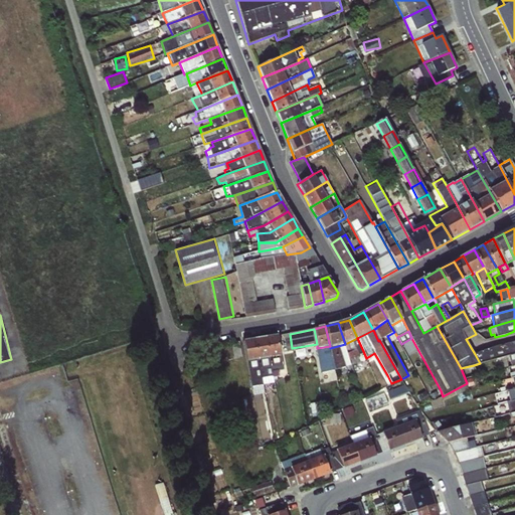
[(292,348),(290,334),(284,334),(287,352),(293,351),(292,348)]
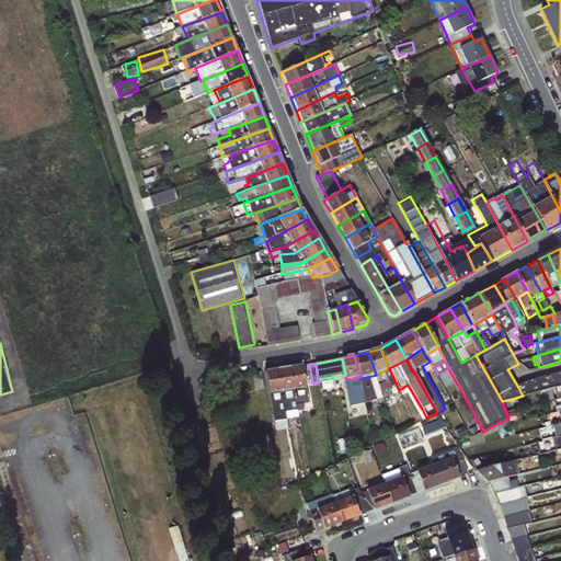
[(302,366),(289,368),(294,389),(306,388),(302,366)]
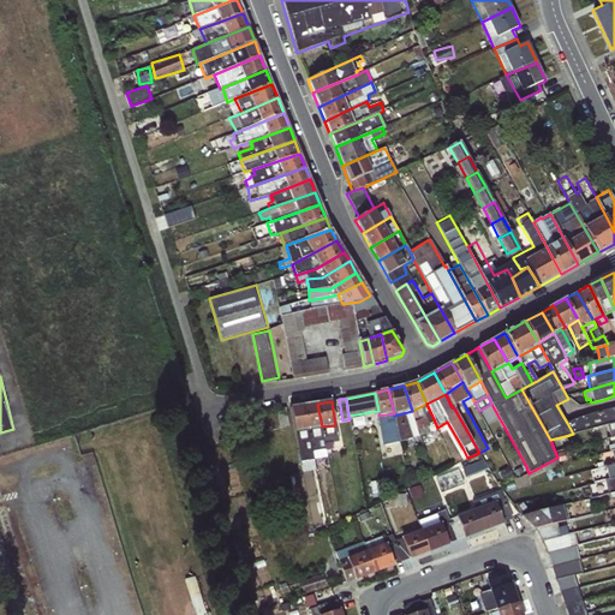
[(322,427),(317,404),(304,405),(309,429),(322,427)]
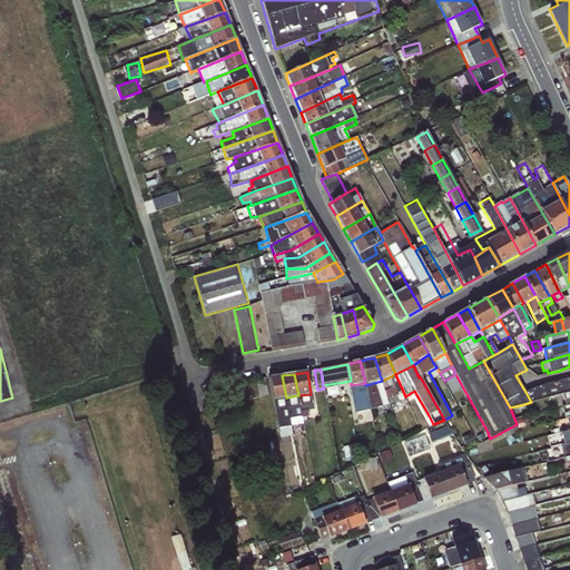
[(402,389),(395,374),(382,381),(387,404),(401,401),(397,392),(402,389)]
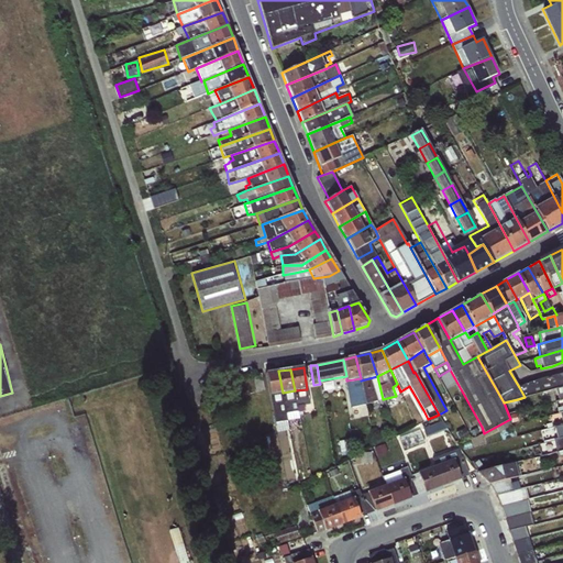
[(283,393),(278,371),(266,373),(269,395),(283,393)]
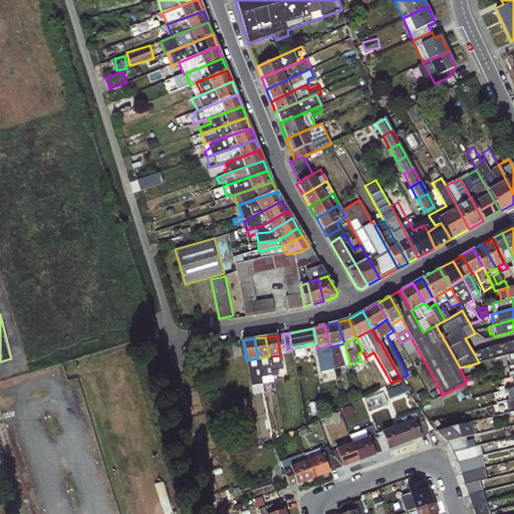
[(513,352),(513,340),(499,344),(480,350),(474,353),(479,362),(504,355),(513,352)]
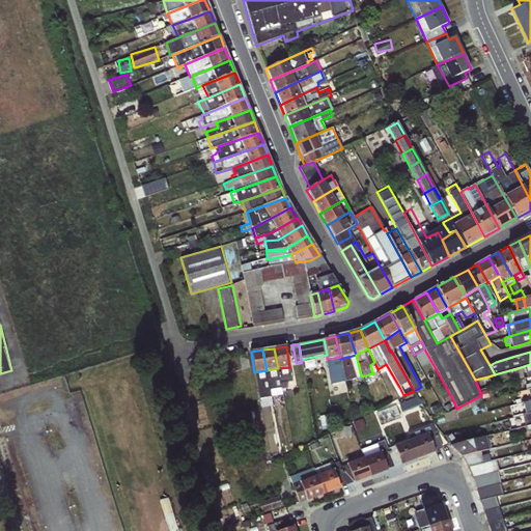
[(246,353),(240,354),(242,369),(249,368),(246,353)]
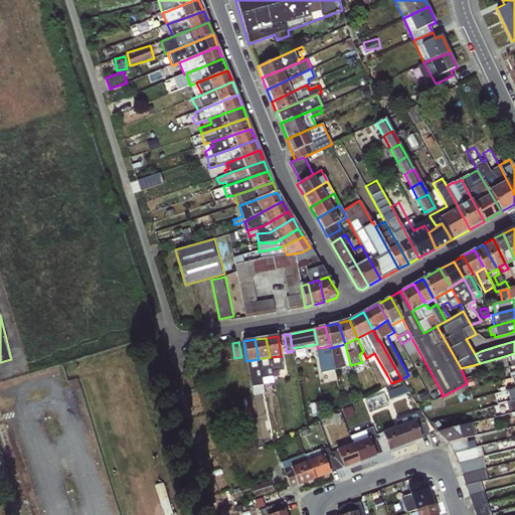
[(330,348),(335,370),(350,365),(345,344),(330,348)]
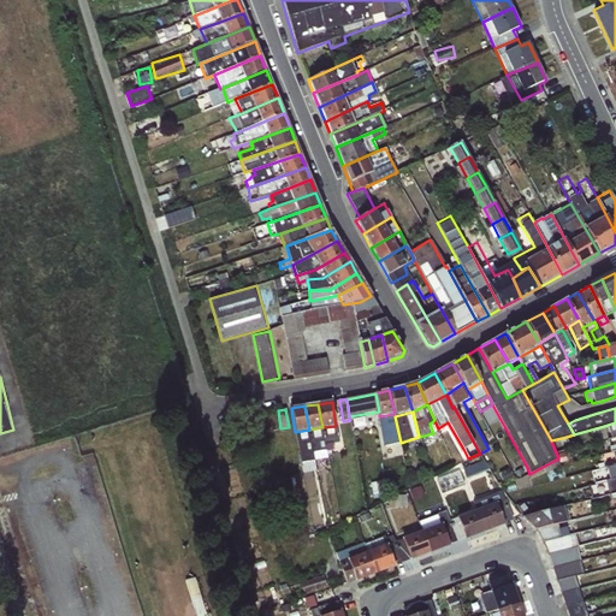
[(395,414),(379,416),(385,446),(394,445),(401,443),(395,416),(395,414)]
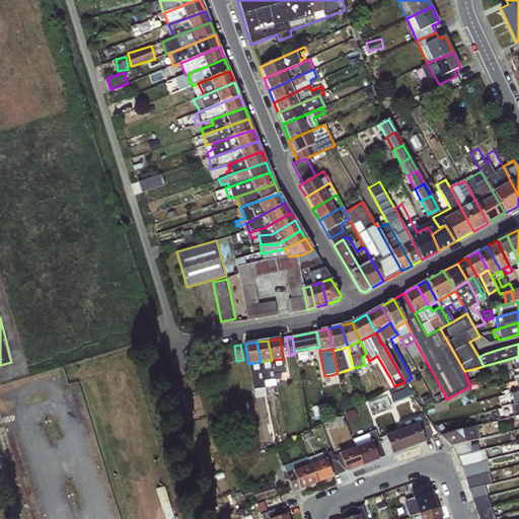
[(518,356),(509,359),(512,370),(518,368),(518,356)]
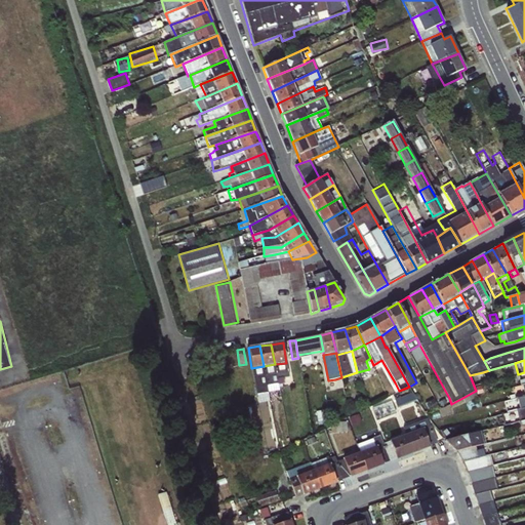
[(286,363),(275,364),(279,386),(284,385),(283,378),(289,377),(286,363)]
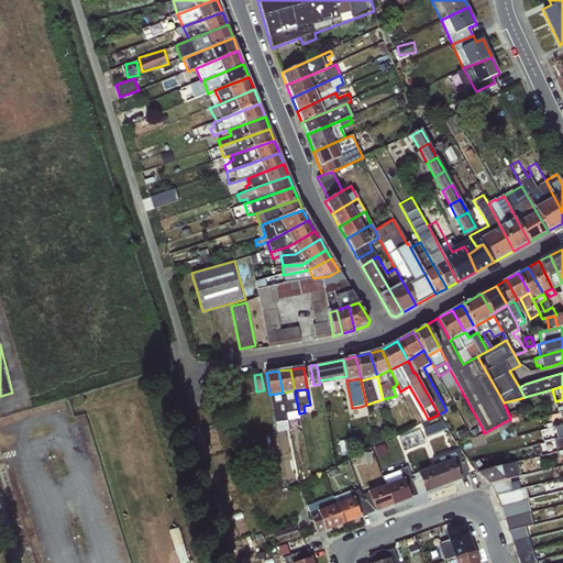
[(295,390),(283,393),(288,421),(300,419),(299,414),(295,390)]
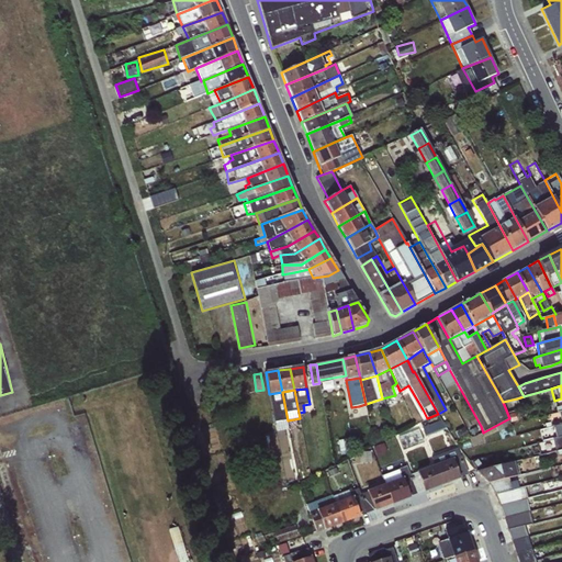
[(282,392),(269,394),(274,424),(288,420),(282,392)]
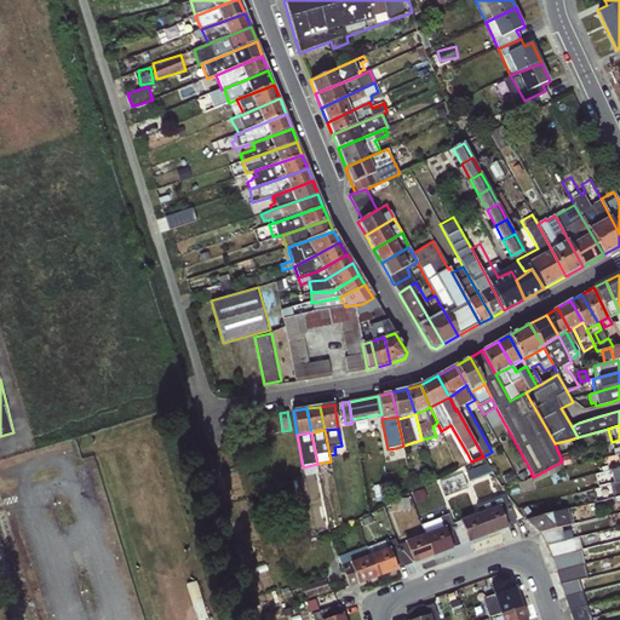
[(574,452),(570,440),(555,443),(560,455),(574,452)]
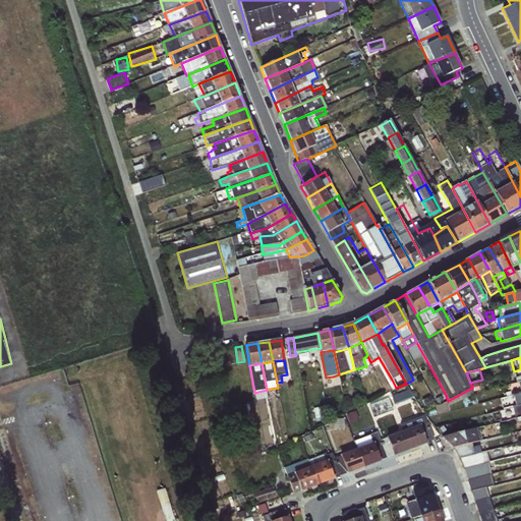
[(342,393),(339,374),(333,377),(337,394),(342,393)]
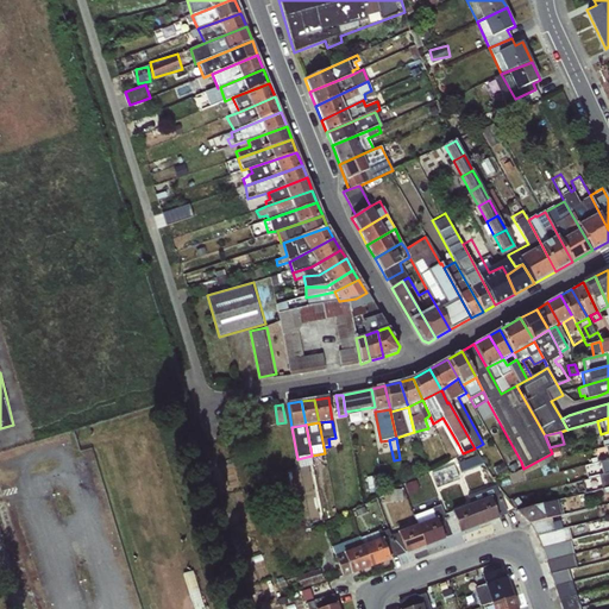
[(553,462),(552,453),(537,462),(540,469),(553,462)]
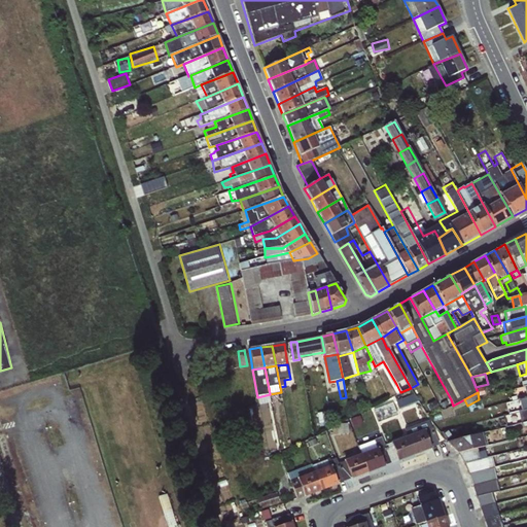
[(419,402),(414,394),(396,401),(399,410),(419,402)]
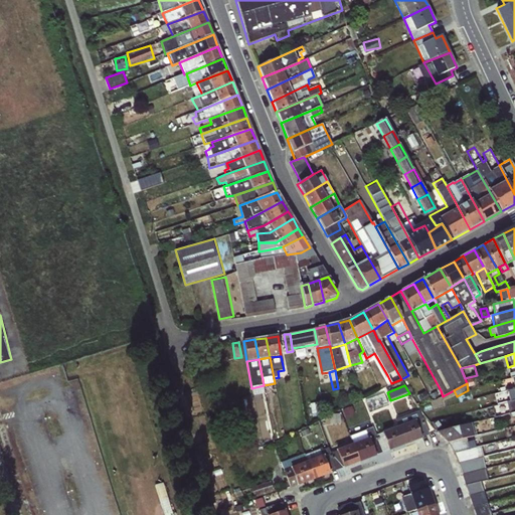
[(436,399),(443,396),(441,390),(434,394),(436,399)]
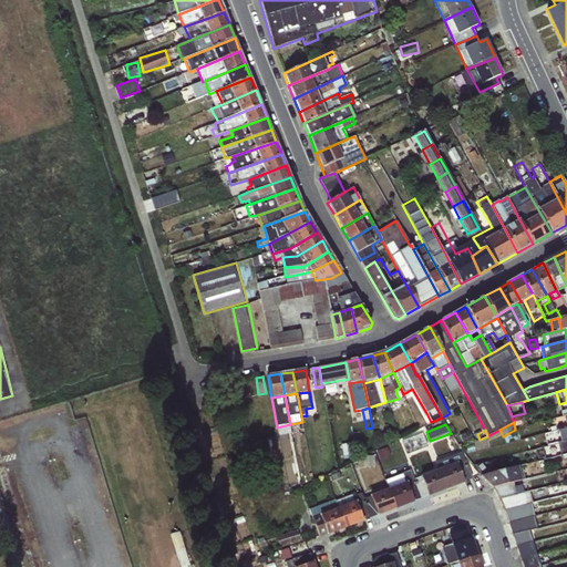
[(402,441),(406,454),(428,446),(422,433),(402,441)]
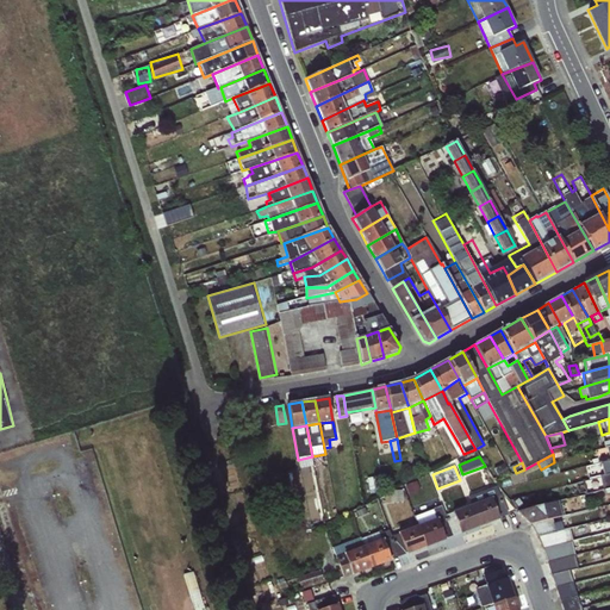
[(418,480),(405,487),(410,493),(422,486),(418,480)]
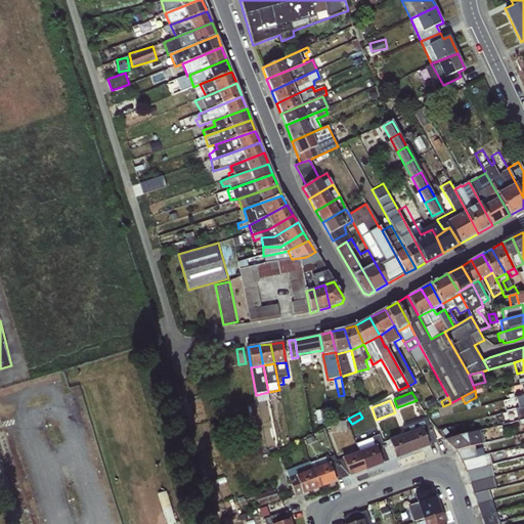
[(402,427),(405,434),(422,427),(429,445),(437,442),(431,426),(430,426),(427,418),(402,427)]
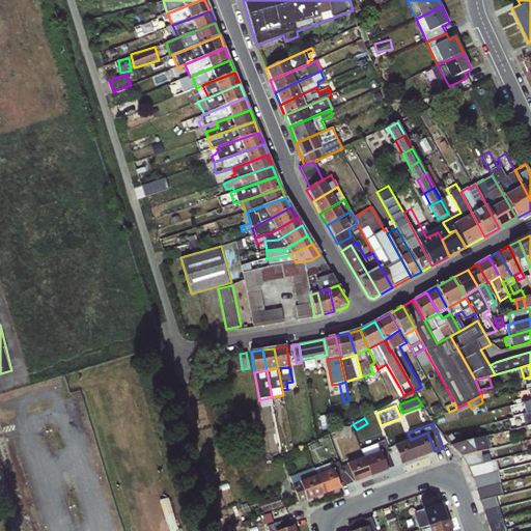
[(350,427),(341,427),(341,437),(351,437),(350,427)]
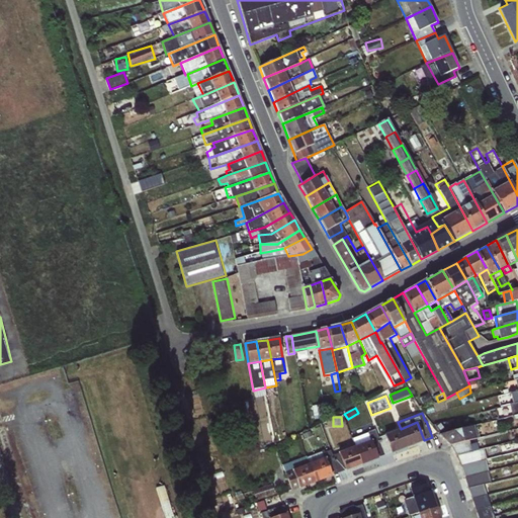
[(417,422),(401,429),(408,447),(424,441),(424,440),(417,422)]
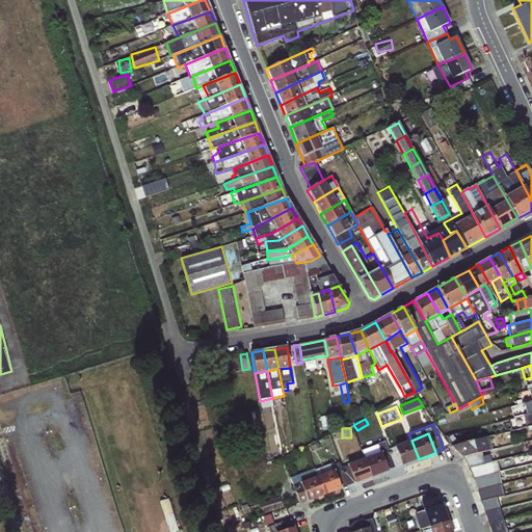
[(451,447),(462,457),(482,453),(489,451),(486,437),(451,447)]
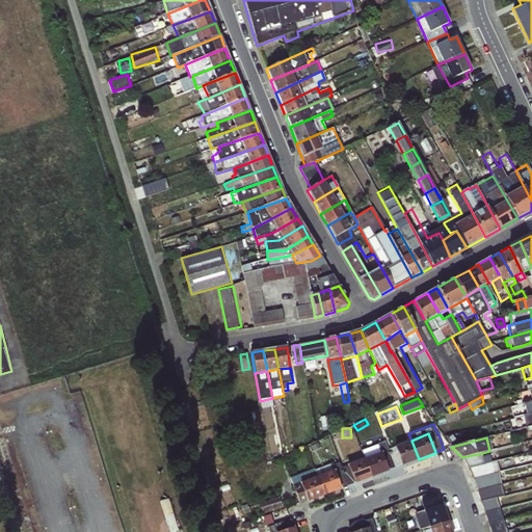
[(419,459),(411,441),(395,447),(395,448),(402,464),(402,466),(419,459)]
